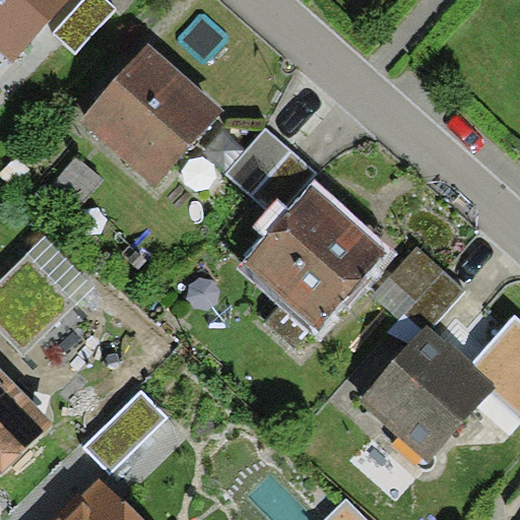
[(69,0),(0,0),(0,51),(12,62),(69,0)]
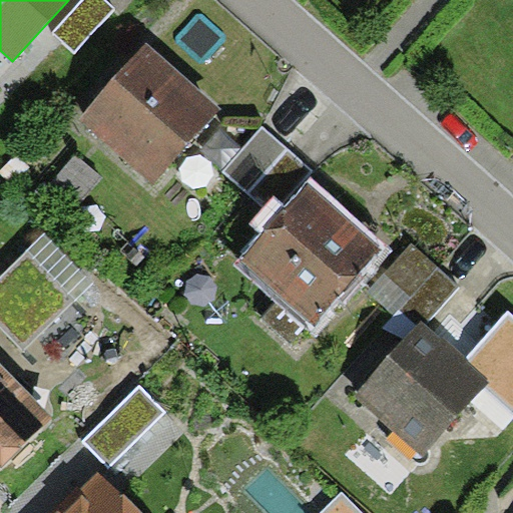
[(115,9),(105,0),(81,0),(51,32),(74,53),(115,9)]
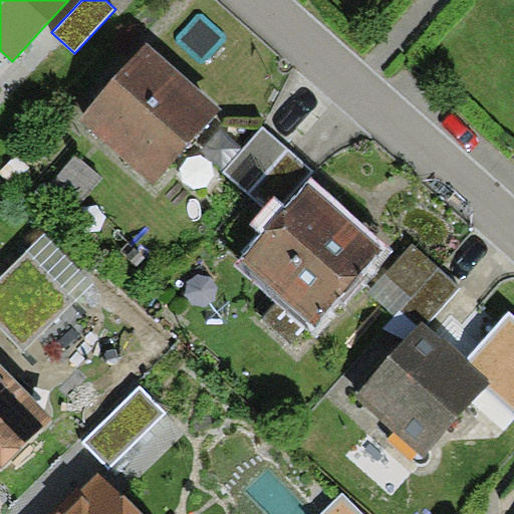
[(222,108),(147,43),(78,120),(154,186),(222,108)]
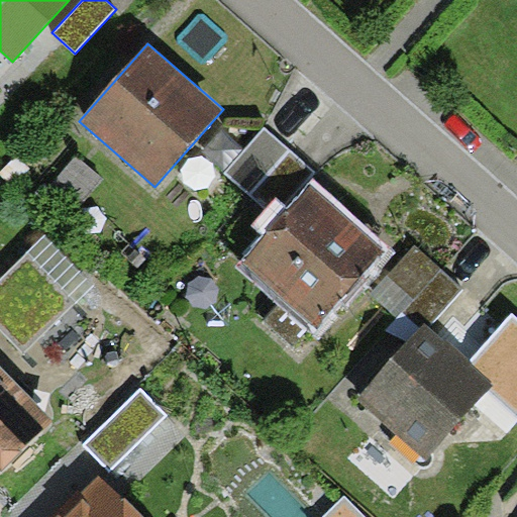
[(314,172),(264,127),(225,171),(276,215),(314,172)]
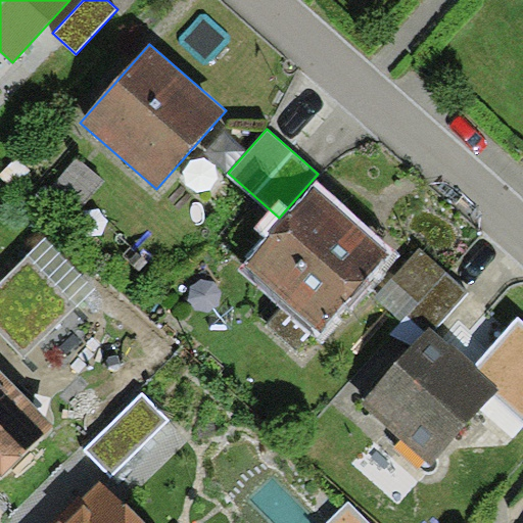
[(103,180),(77,158),(50,191),(77,212),(103,180)]
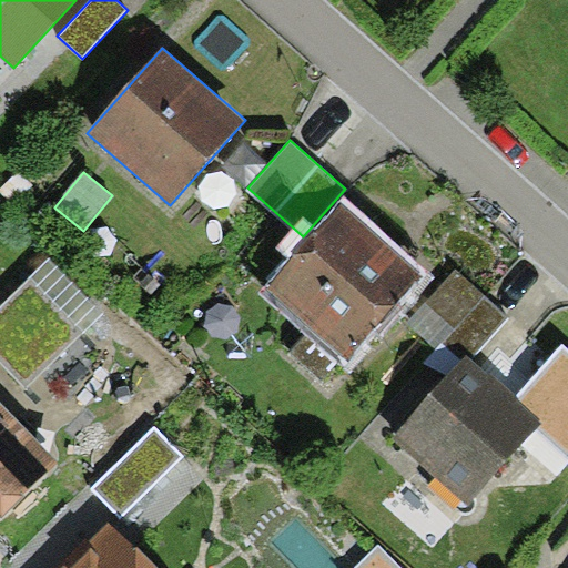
[(422,273),(341,201),(260,292),(341,364),(422,273)]
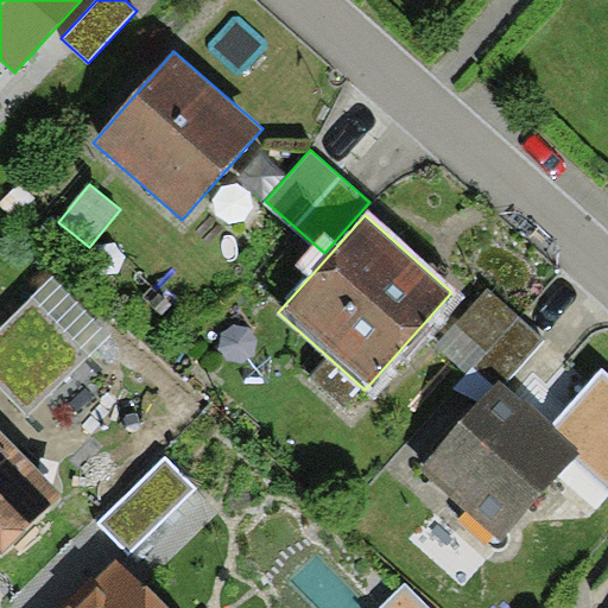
[(90,356),(111,336),(54,278),(32,299),(90,356)]
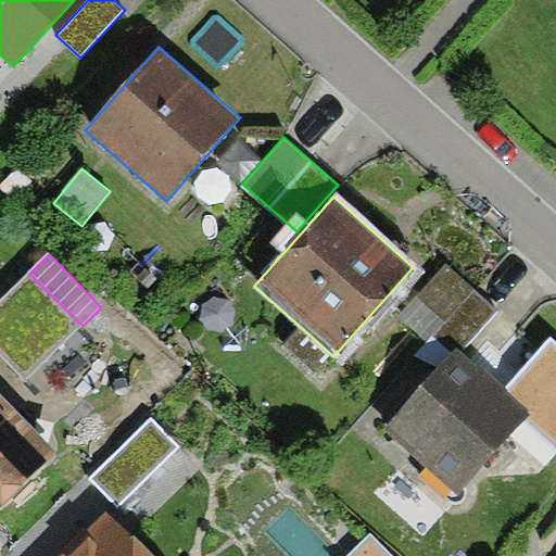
[(475,288),(446,262),(420,291),(450,316),(475,288)]
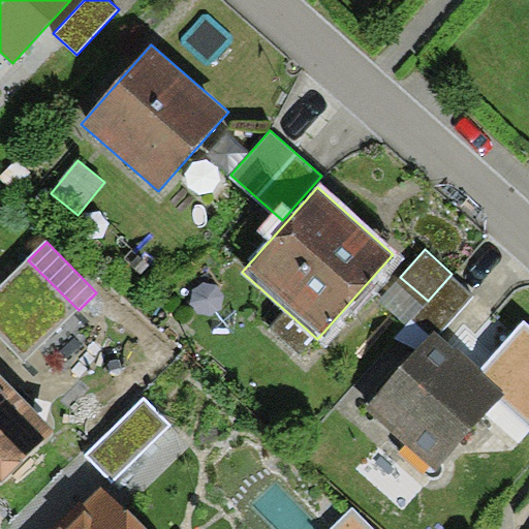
[(28,260),(0,287),(0,338),(25,364),(79,310),(28,260)]
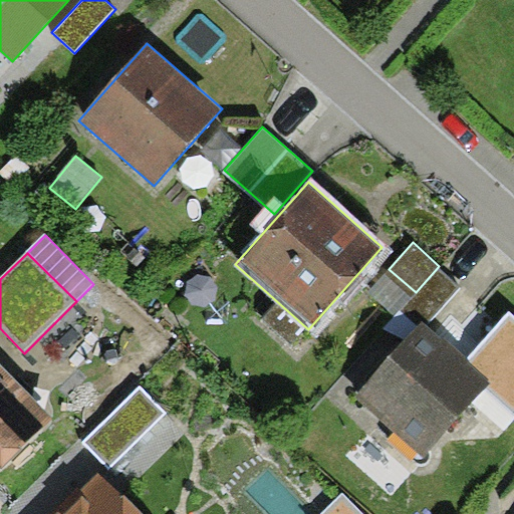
[(416,292),(399,311),(418,328),(424,320),(428,324),(462,286),(439,266),(416,292)]
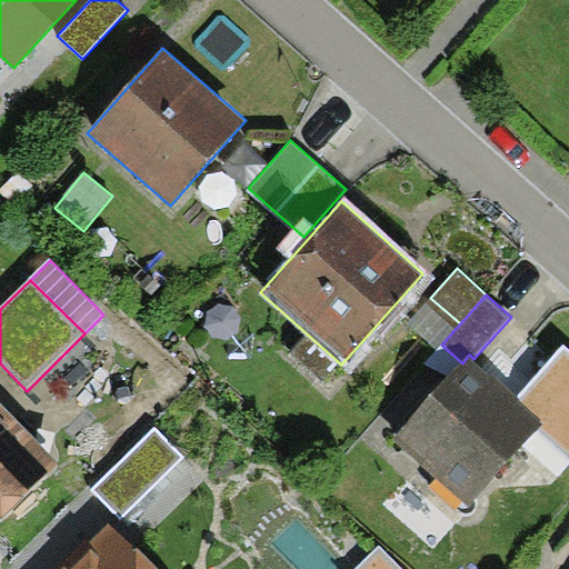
[(430,298),(407,323),(437,349),(441,345),(460,323),(430,298)]
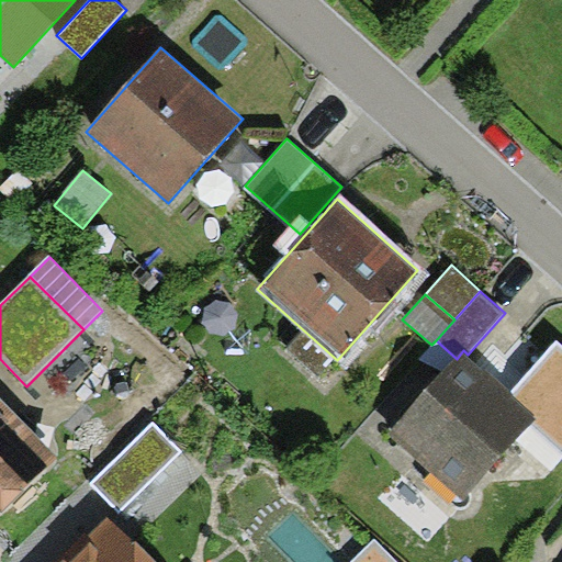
[(468,355),(463,350),(457,359),(390,433),(464,499),(530,426),(561,454),(561,344),(558,339),(510,392),(468,355)]
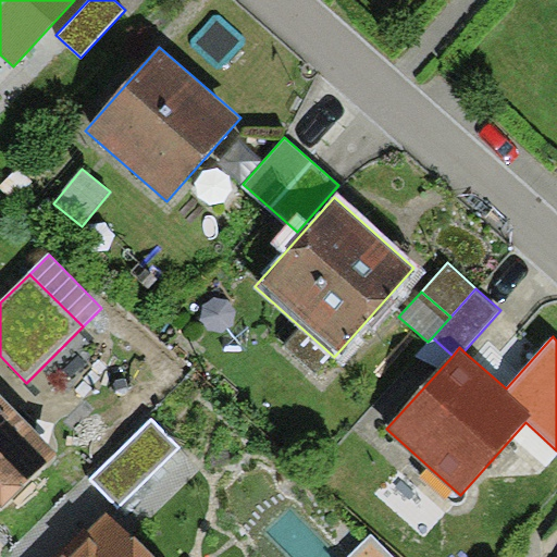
[(0,395),(0,509),(56,455),(57,454),(0,395)]
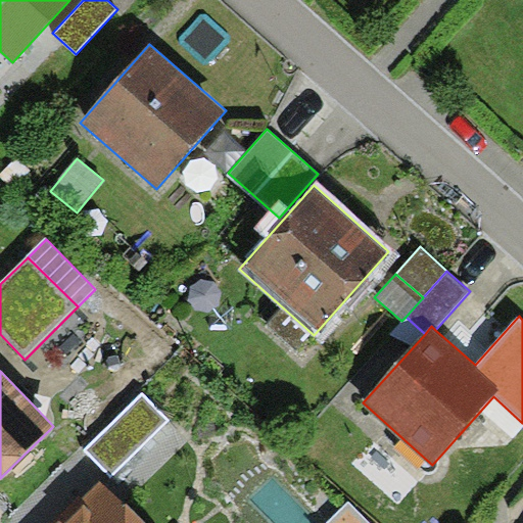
[(143,394),(85,452),(111,478),(170,422),(143,394)]
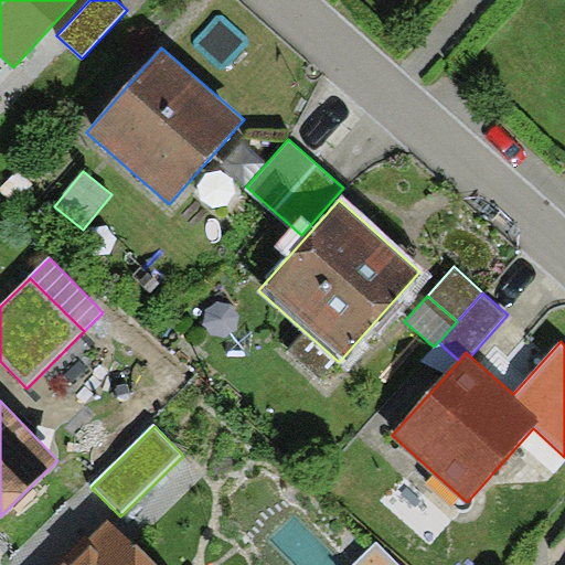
[(151,564),(109,521),(63,564),(151,564)]
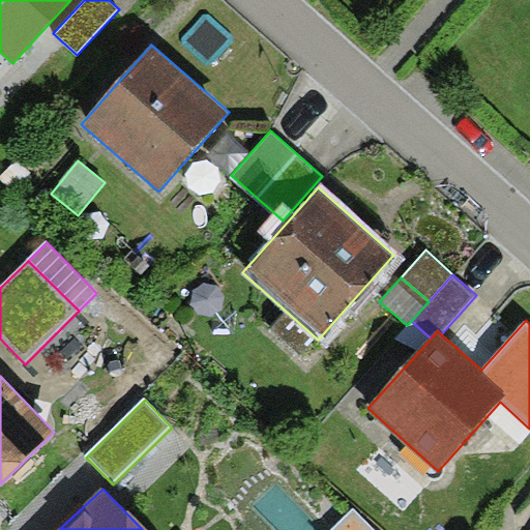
[(374,529),(352,509),(332,529),(374,529)]
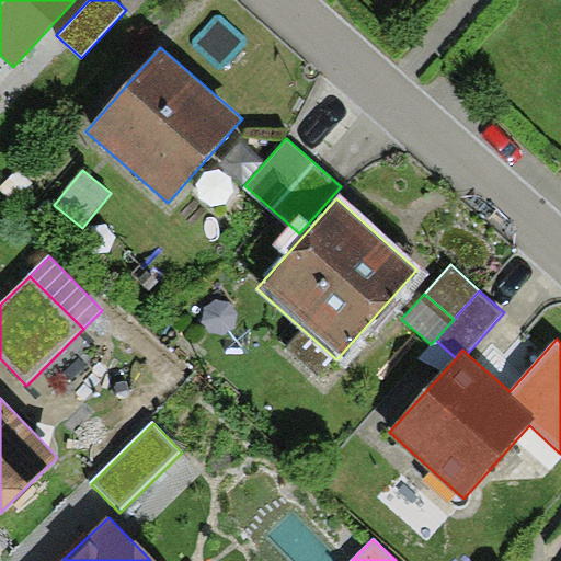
All buildings are outlined.
